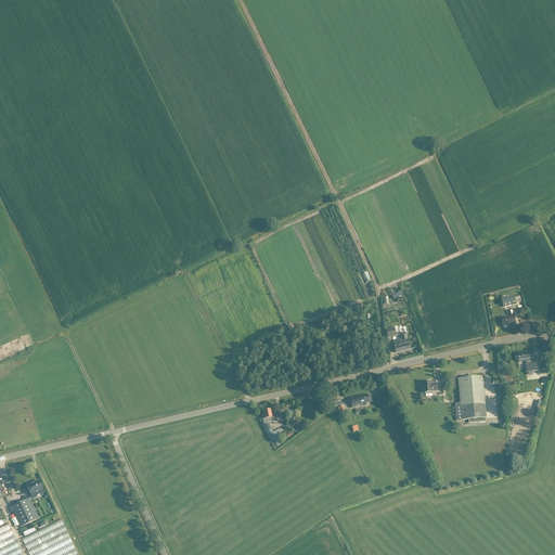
[(368,287),(374,285),(370,273),(363,275),(368,287)]
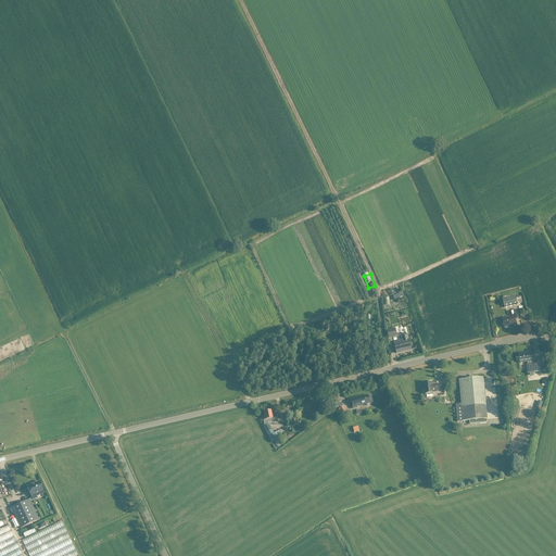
[(517,304),(518,303),(518,304),(522,303),(522,300),(521,297),(516,298),(516,295),(515,295),(510,297),(510,295),(503,298),(503,299),(505,307),(517,304)]
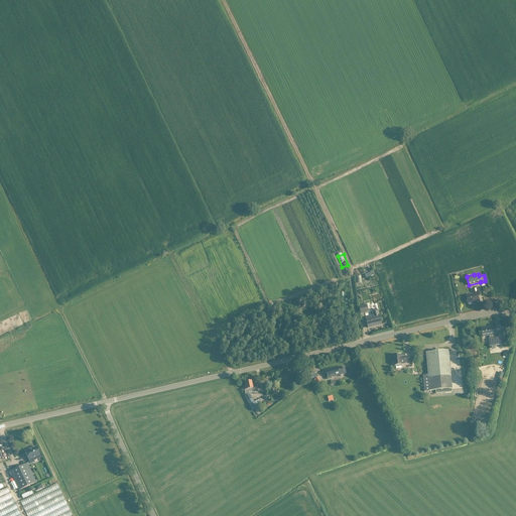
[(480,301),(479,296),(477,289),(473,290),(474,294),(467,296),(469,304),(480,301)]
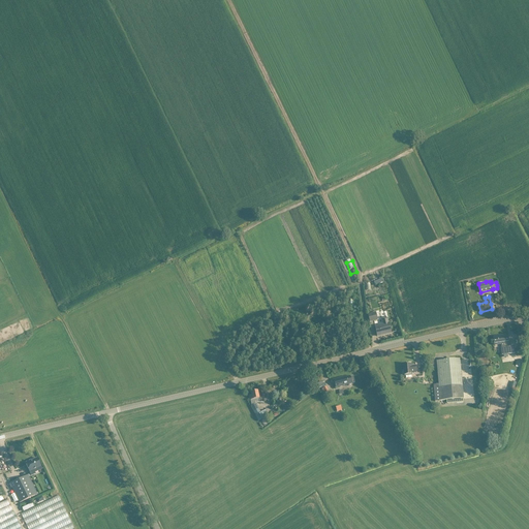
[(378,320),(375,312),(368,314),(370,322),(378,320)]
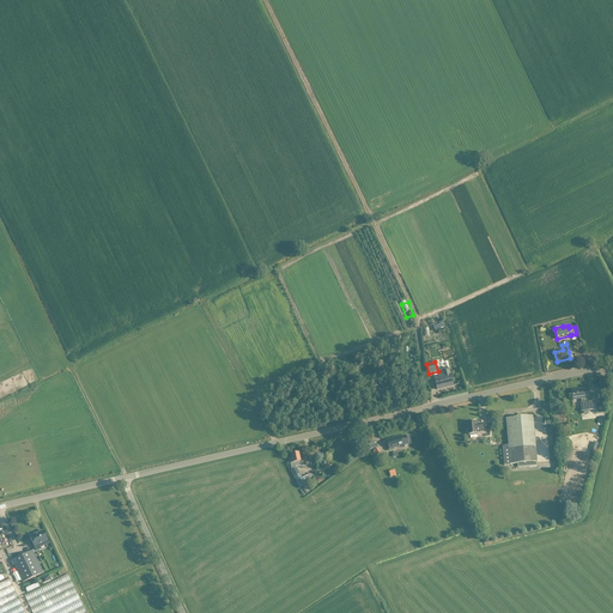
[(442,371),(443,376),(435,378),(437,390),(453,386),(449,370),(448,370),(448,368),(447,368),(443,368),(443,369),(442,369),(443,371),(442,371)]
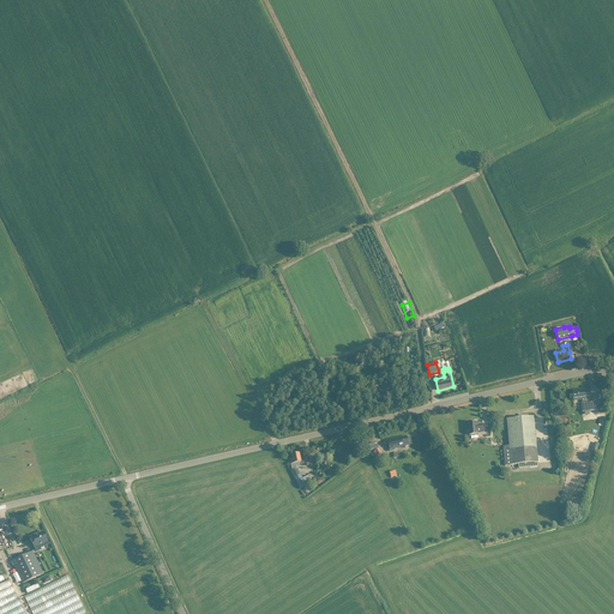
[(591,399),(590,395),(590,389),(573,391),(573,397),(575,401),(582,399),(584,413),(599,410),(597,402),(585,404),(585,399),(591,399)]
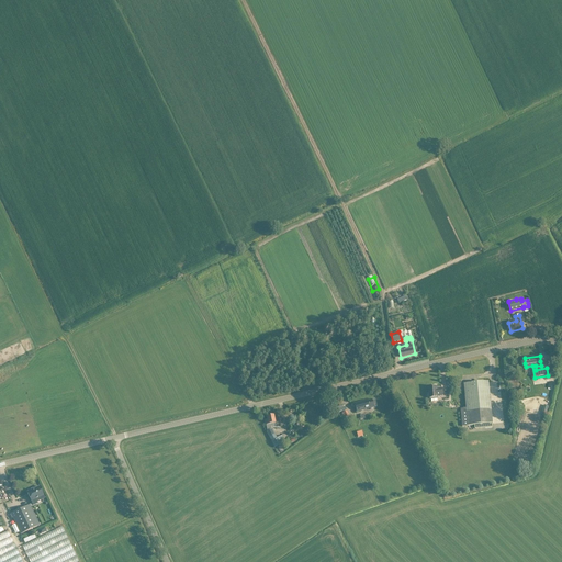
[(464,384),(464,390),(467,408),(461,409),(462,427),(471,426),(471,429),(493,427),(493,424),(490,388),(490,382),(464,384)]
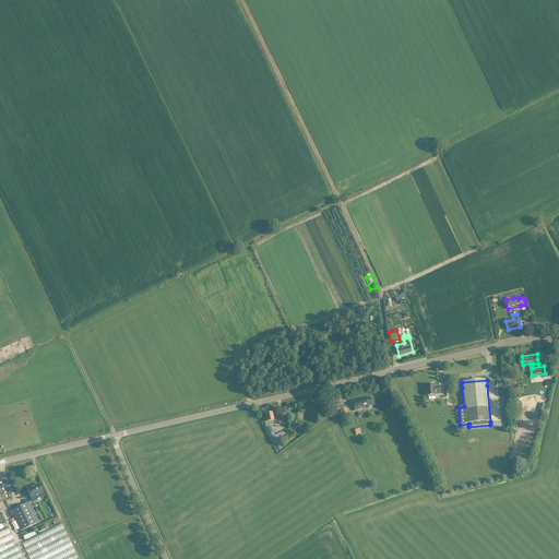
[(436,384),(433,384),(427,385),(427,391),(427,392),(426,392),(427,395),(428,396),(437,395),(436,394),(441,394),(440,387),(436,387),(436,384)]
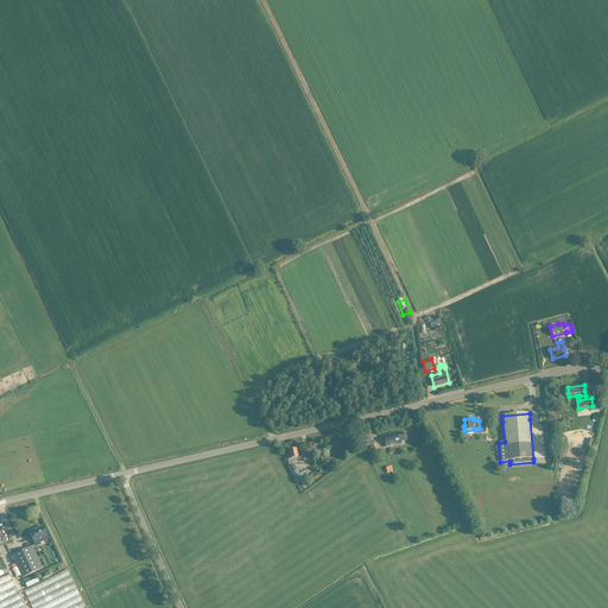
[(407,441),(405,432),(394,435),(393,435),(384,437),(385,443),(386,445),(392,444),(407,441)]
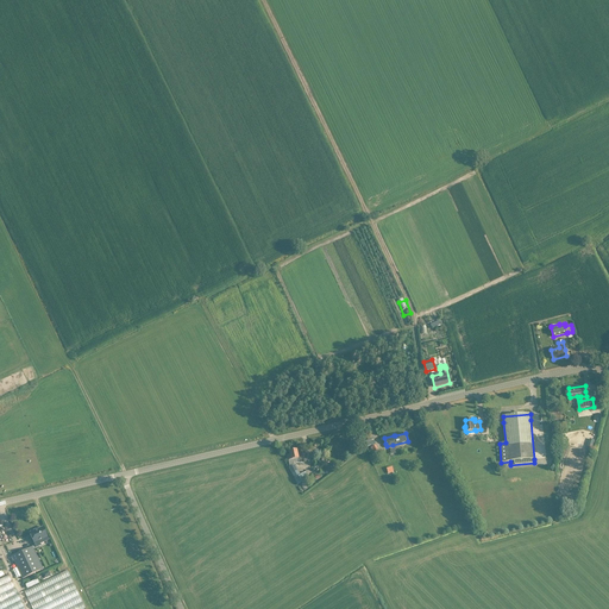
[(290,456),(287,456),(288,460),(290,468),(289,469),(297,484),(303,482),(299,472),(295,465),(294,465),(294,463),(295,463),(295,460),(299,459),(296,450),(289,452),(290,456)]
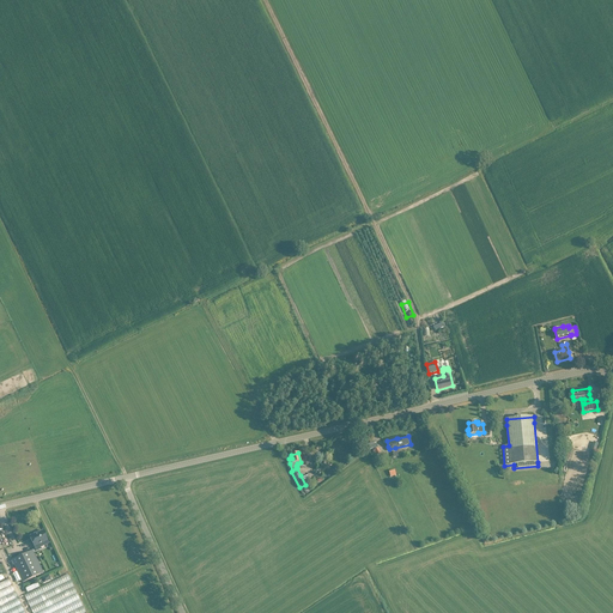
[(548,459),(548,462),(547,462),(547,465),(540,465),(540,469),(550,469),(551,459),(548,459)]
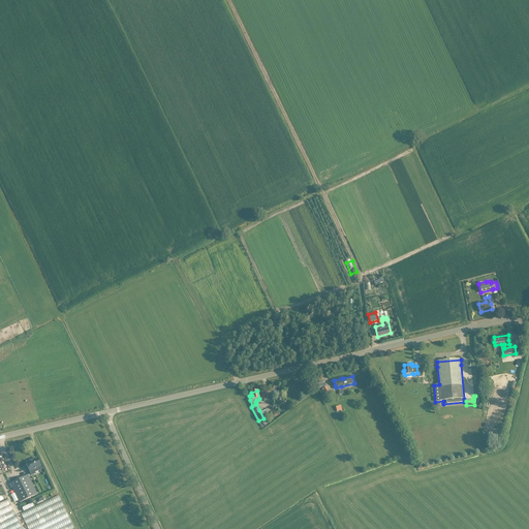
[(28,475),(10,484),(20,503),(37,495),(29,477),(35,474),(35,473),(42,469),(41,467),(37,459),(30,462),(29,461),(25,463),(30,474),(28,475)]
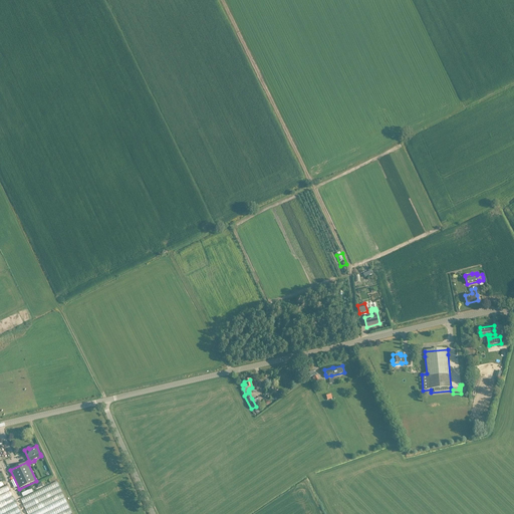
[(72,513),(60,483),(23,499),(29,513),(72,513)]
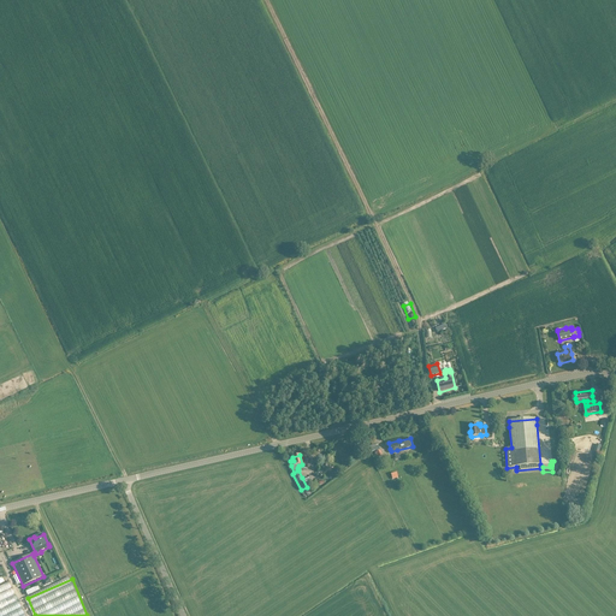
[(28,593),(30,598),(42,592),(41,587),(28,593)]
